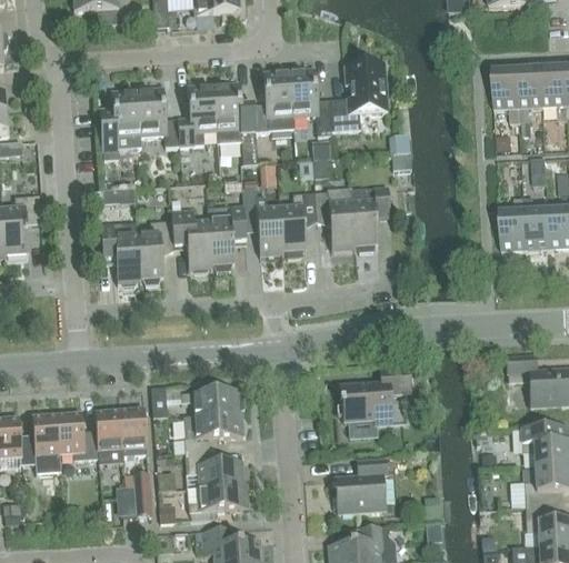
[(73,0),(75,11),(102,9),(103,26),(131,23),(129,0),(73,0)]
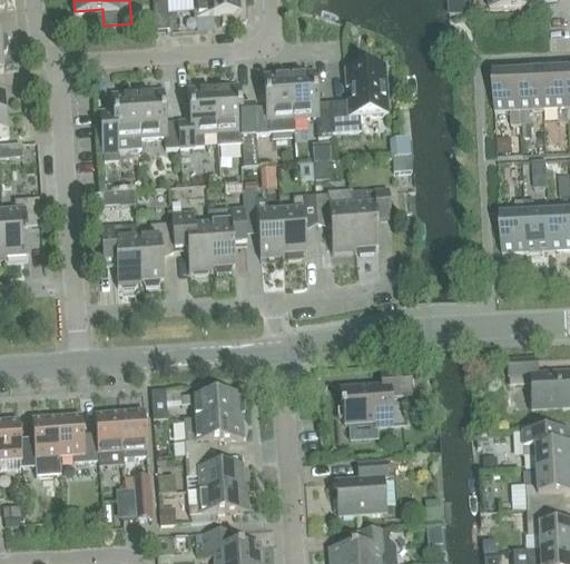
[(153,0),(155,28),(168,27),(167,0),(153,0)]
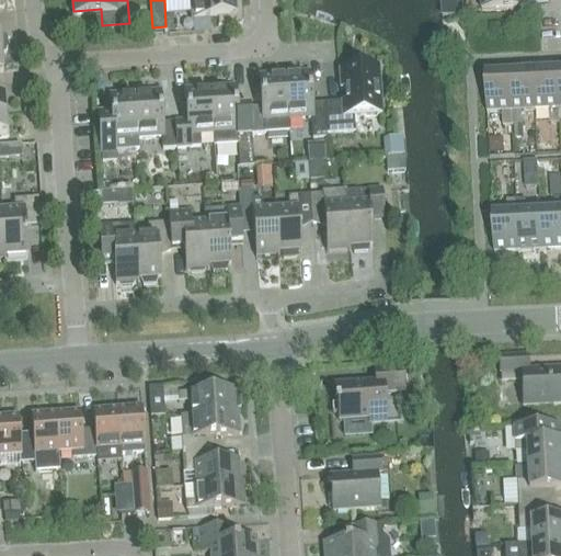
[(191,0),(192,15),(218,14),(218,23),(240,21),(243,18),(241,0),(191,0)]
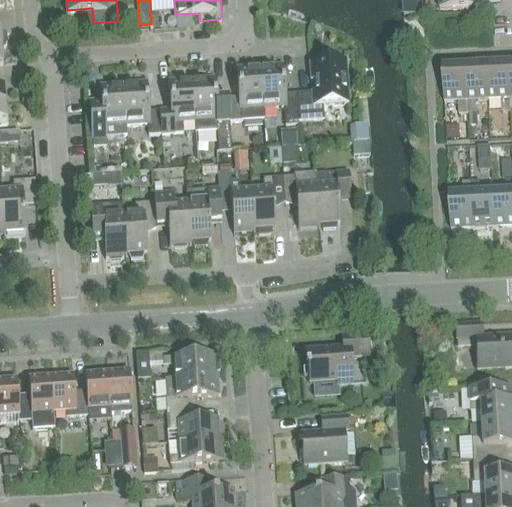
[(322,32),(324,44),(339,40),(337,29),(322,32)]
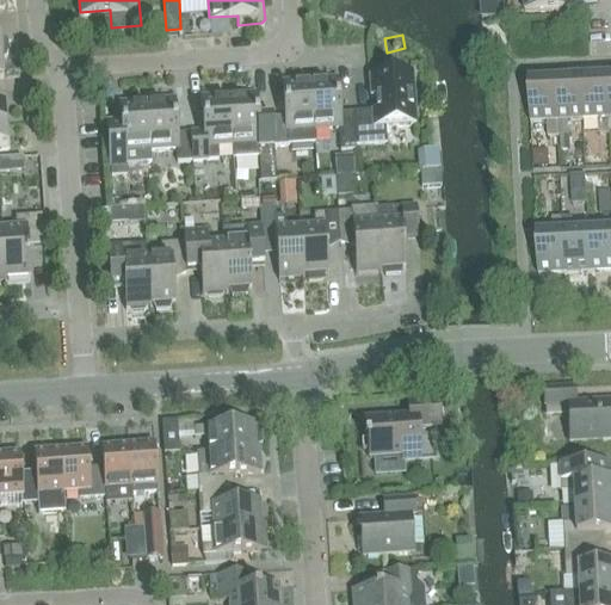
[(376,105),(353,107),(356,141),(387,139),(386,122),(415,121),(412,68),(369,71),(371,93),(376,92),(376,105)]
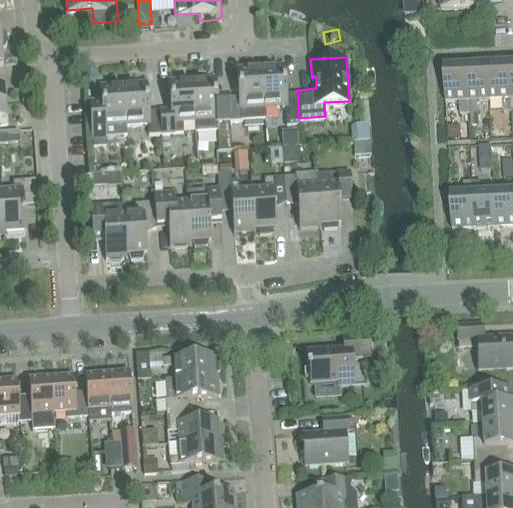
[(270,64),(261,64),(264,105),(285,104),(286,123),(299,122),(299,118),(297,90),(285,91),(283,61),(270,62),(270,64)]
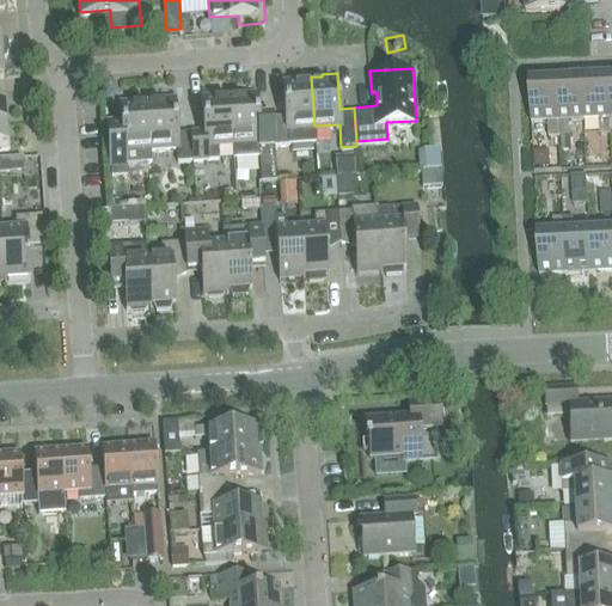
[(609,73),(582,74),(585,116),(600,115),(600,130),(611,129),(609,73)]
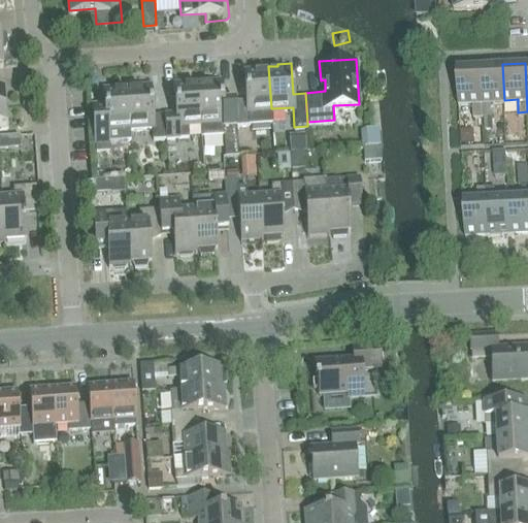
[(502,64),(481,65),(483,115),(491,113),(491,101),(504,100),(502,64)]
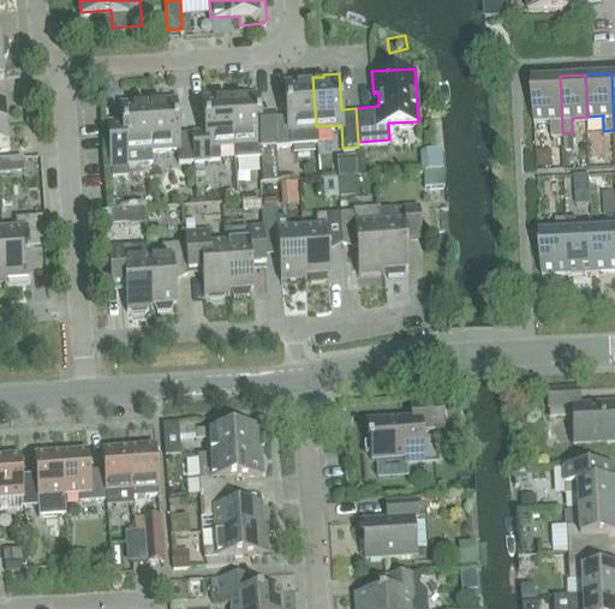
[(273,113),(274,124),(275,142),(316,139),(316,126),(312,77),(300,78),(300,76),(285,77),(287,113),(273,113)]
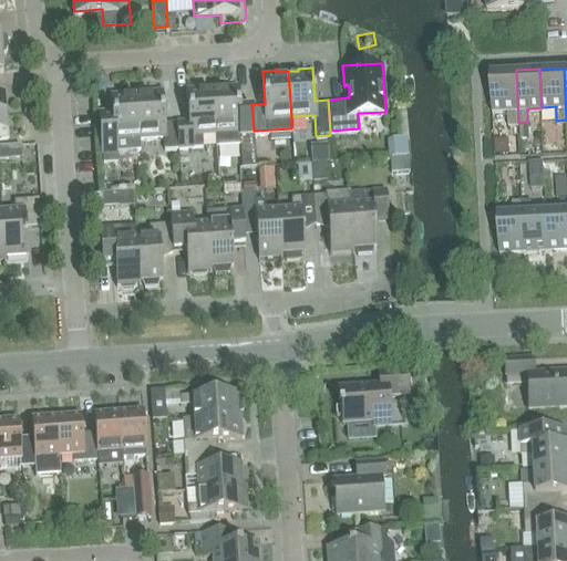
[(518,123),(516,70),(491,71),(493,110),(508,110),(508,123),(518,123)]
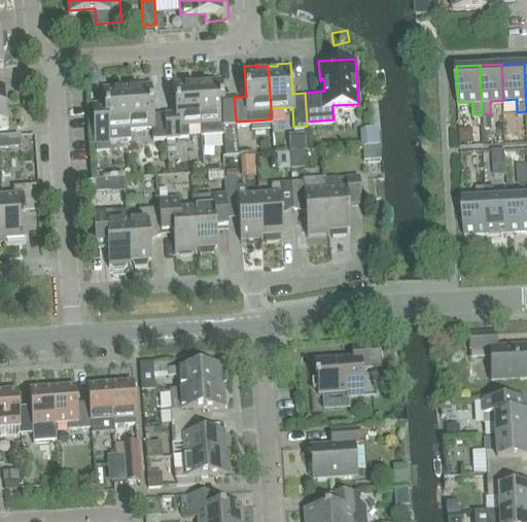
[(208,79),(198,79),(201,122),(222,120),(223,131),(237,131),(236,122),(235,106),(223,106),(220,76),(208,77),(208,79)]
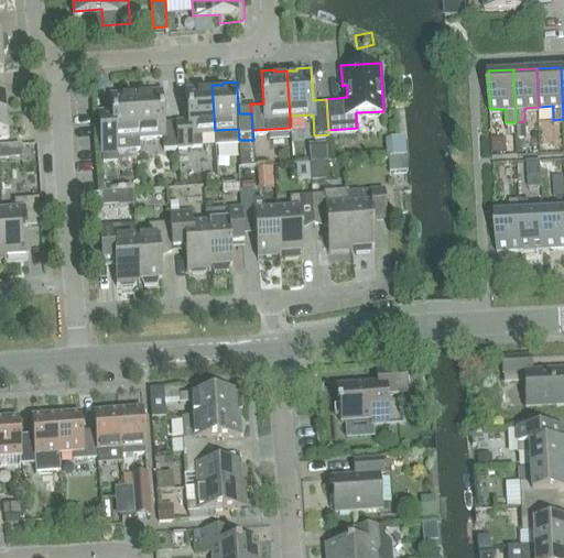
[(215,130),(212,85),(201,86),(201,84),(186,85),(188,118),(176,118),(177,144),(202,143),(201,131),(215,130)]
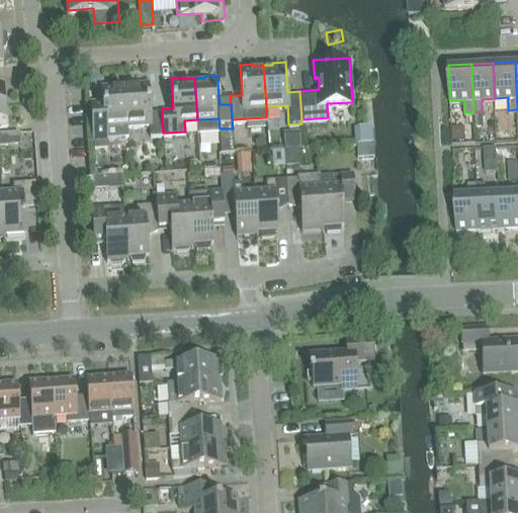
[(135,83),(125,83),(127,124),(150,122),(151,134),(163,133),(162,108),(150,109),(148,80),(135,81),(135,83)]
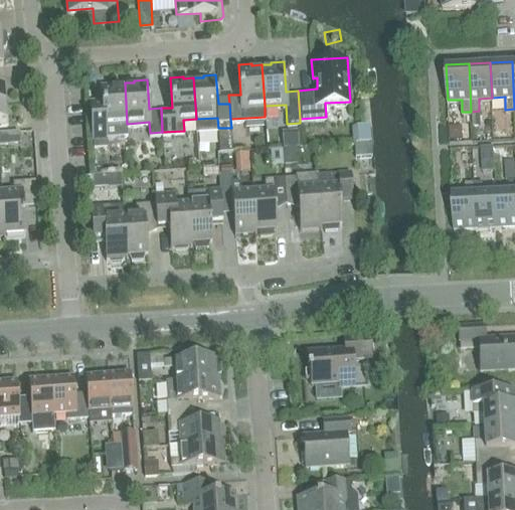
[(127,124),(125,82),(115,83),(115,81),(102,82),(103,97),(91,97),(92,113),(94,145),(107,144),(106,136),(128,135),(127,124)]
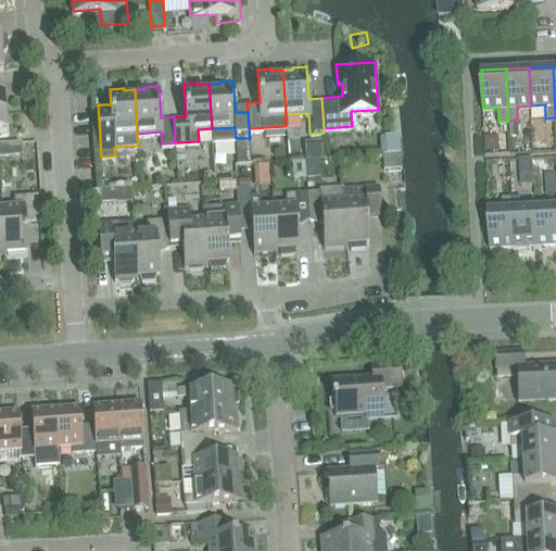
[(533,155),(520,157),(520,170),(533,168),(533,155)]
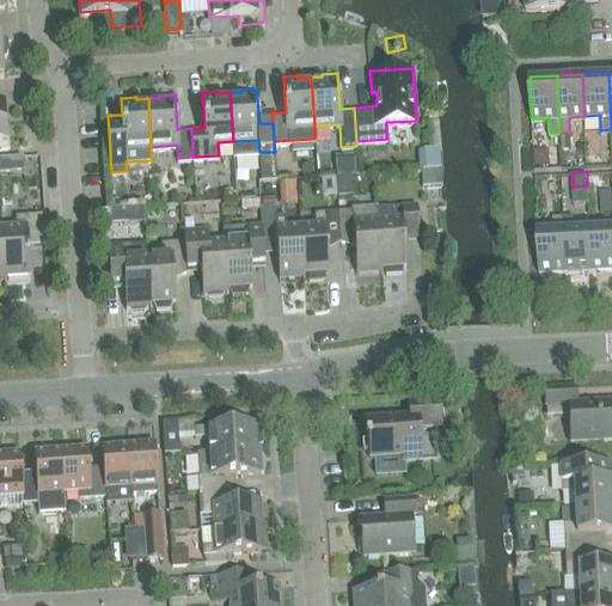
[(259,203),(262,222),(263,243),(276,243),(279,275),(282,275),(282,271),(303,270),(304,274),(300,224),(286,224),(285,212),(276,212),(275,202),(259,203)]
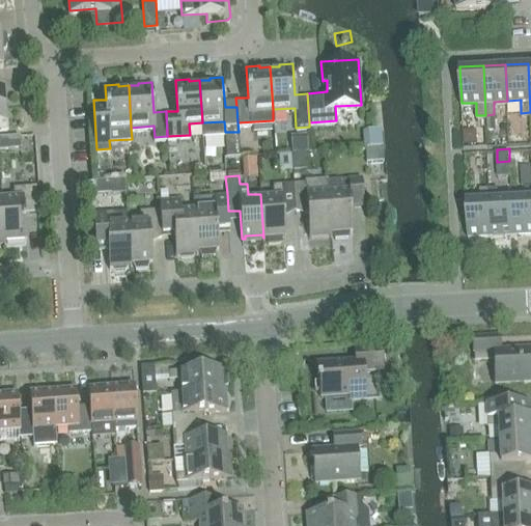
[(327,177),(328,189),(331,232),(332,232),(331,229),(332,229),(335,236),(347,234),(350,228),(353,228),(351,202),(364,201),(362,175),(327,177)]
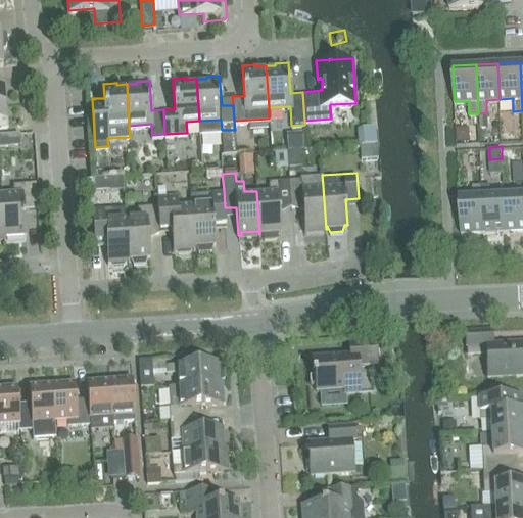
[(301,177),(289,178),(290,203),(302,202),(304,231),(307,231),(307,228),(325,226),(325,229),(326,229),(323,186),(301,187),(301,177)]
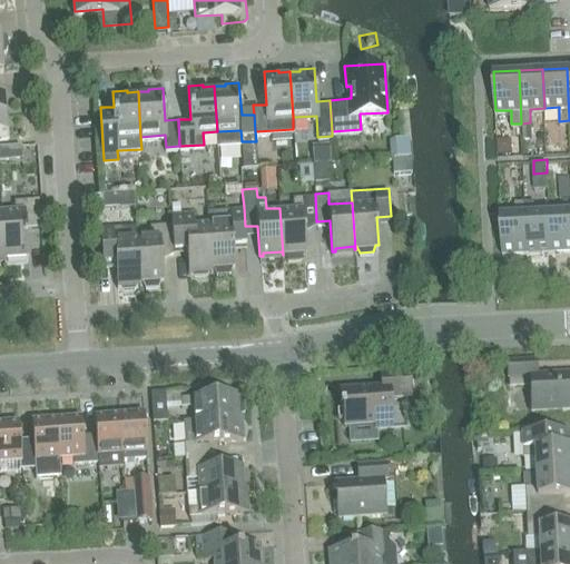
[(294,207),(279,208),(283,255),(284,255),(284,251),(285,251),(287,258),(302,257),(303,250),(306,249),(304,223),(316,221),(315,194),(293,195),(294,207)]
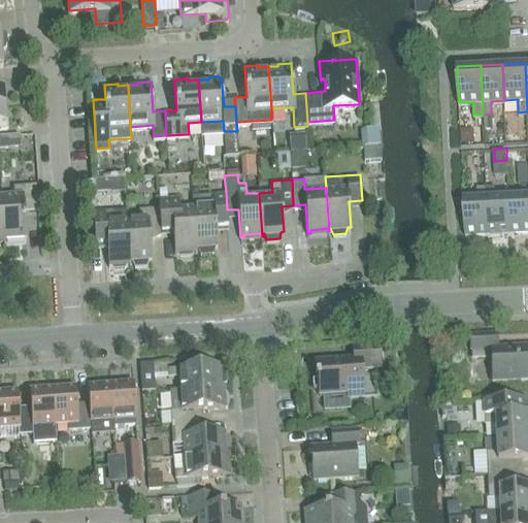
[(13,193),(1,194),(4,239),(5,239),(5,236),(26,235),(24,208),(38,207),(36,182),(13,183),(13,193)]
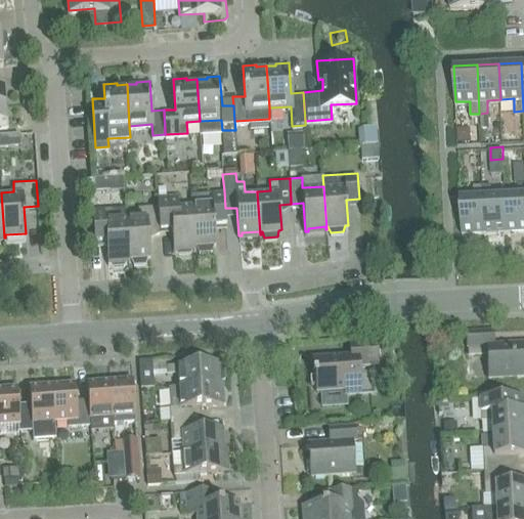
[(519,193),(506,195),(508,230),(523,229),(523,180),(518,181),(519,193)]
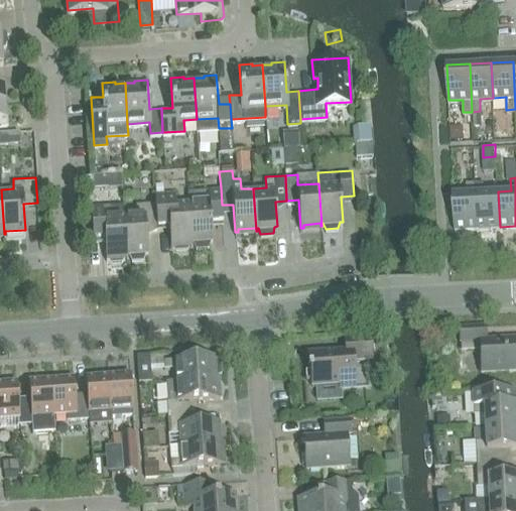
[(478,228),(475,179),(467,180),(468,193),(454,194),(456,229),(478,228)]
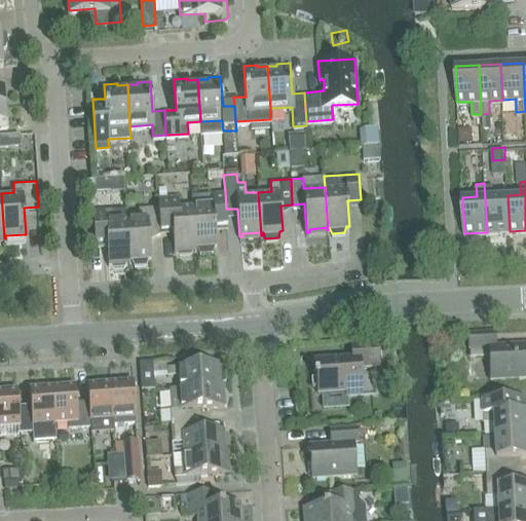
[(493,183),(484,183),(487,232),(510,231),(508,195),(494,195),(493,183)]
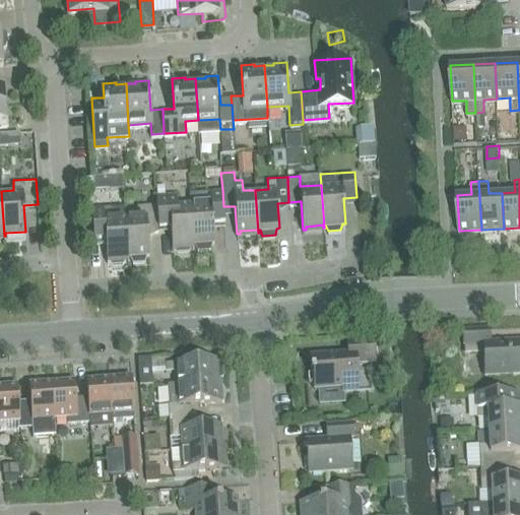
[(224,214),(223,206),(222,189),(189,191),(190,202),(193,245),(194,245),(193,242),(195,242),(197,248),(209,247),(211,241),(214,241),(212,215),(224,214)]
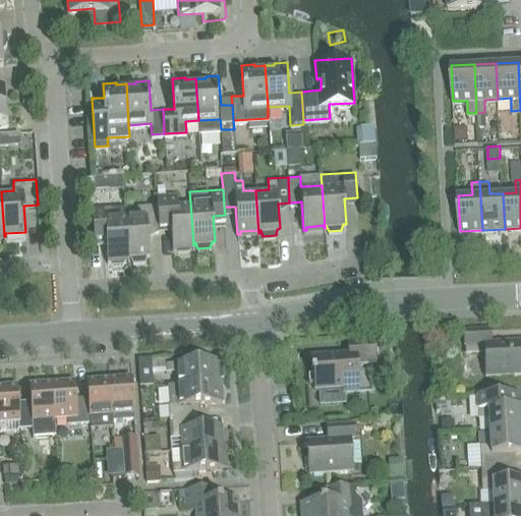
[(157,194),(158,203),(160,228),(171,227),(172,247),(174,247),(176,249),(188,249),(191,243),(192,243),(192,245),(193,245),(190,203),(178,204),(177,192),(169,193),(157,194)]
